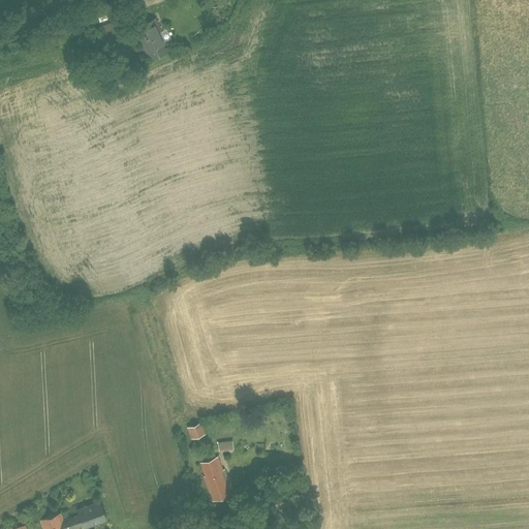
[(155,19),(135,27),(150,58),(168,50),(160,32),(161,31),(155,19)]
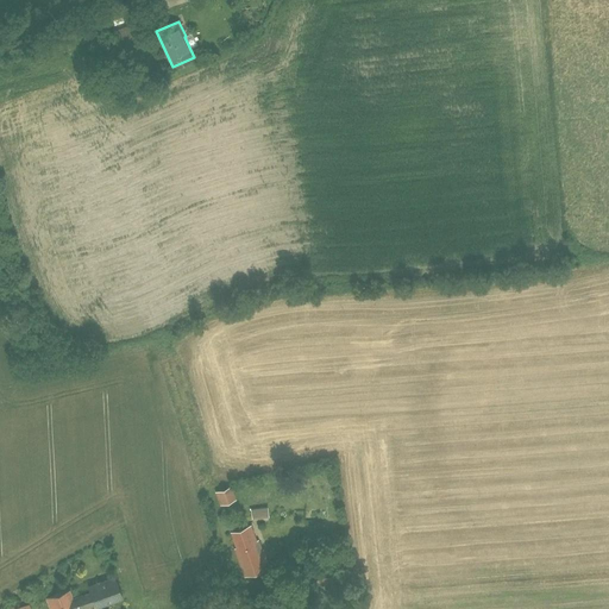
[(217,503),(234,500),(231,485),(213,489),(217,503)]
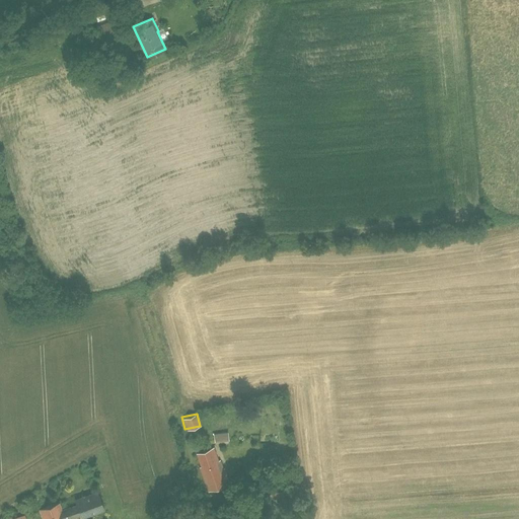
[(213,442),(227,441),(227,432),(212,433),(213,442)]
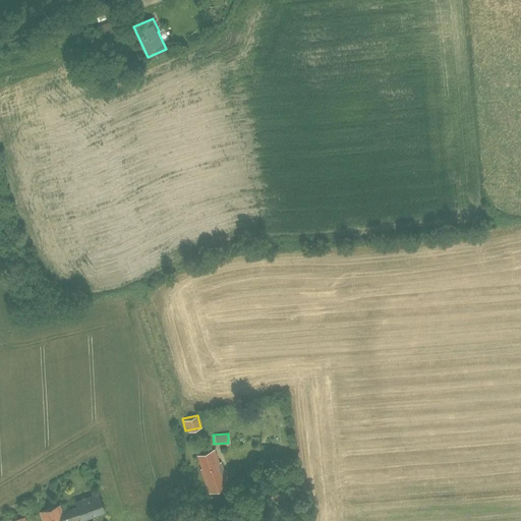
[(214,450),(196,456),(200,469),(198,469),(208,495),(231,486),(225,471),(223,471),(220,463),(218,464),(214,450)]
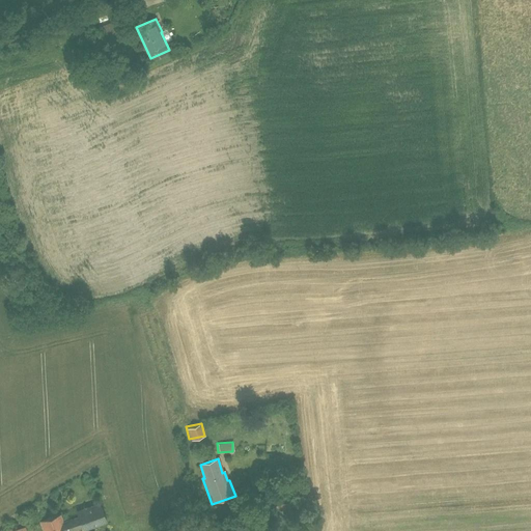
[(84,530),(106,523),(99,503),(76,511),(78,516),(82,529),(83,530),(84,530)]
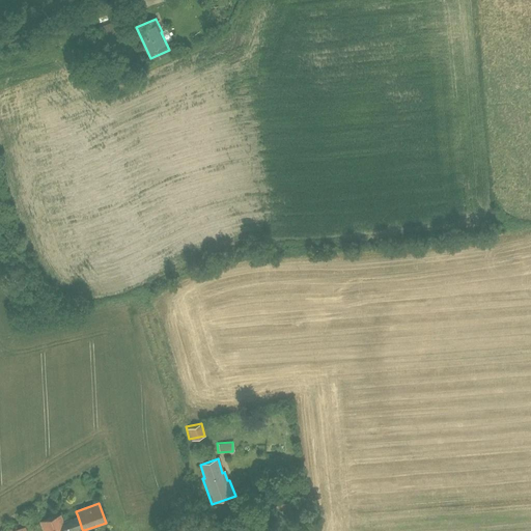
[(75,530),(82,529),(78,516),(62,521),(60,514),(39,522),(42,530),(75,530)]
